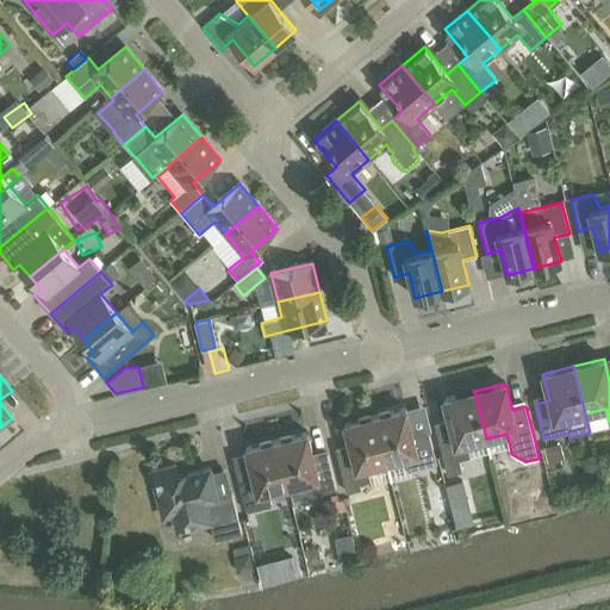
[(466,443),(486,439),(474,391),(443,399),(450,425),(436,429),(448,474),(462,471),(459,460),(470,458),(466,443)]
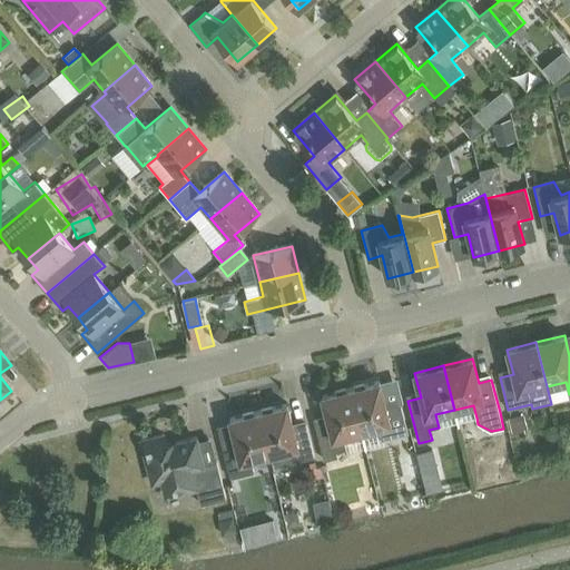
[(380,381),(351,389),(362,432),(390,424),(393,438),(406,434),(399,402),(385,405),(380,381)]
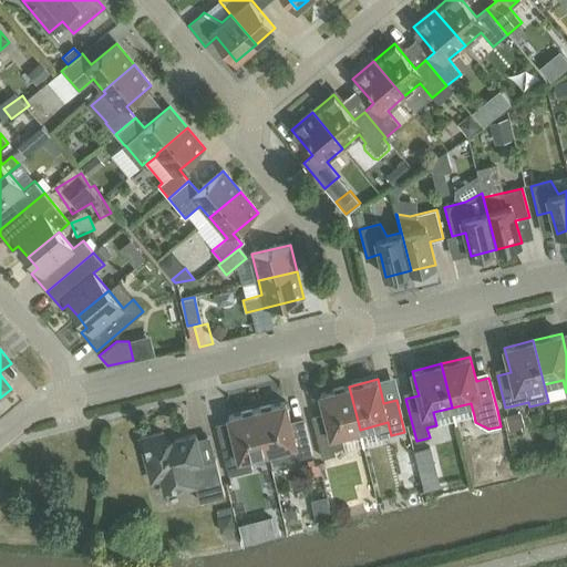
[(360,430),(349,387),(320,394),(326,418),(313,421),(322,459),(336,455),(334,450),(344,447),(341,434),(360,430)]
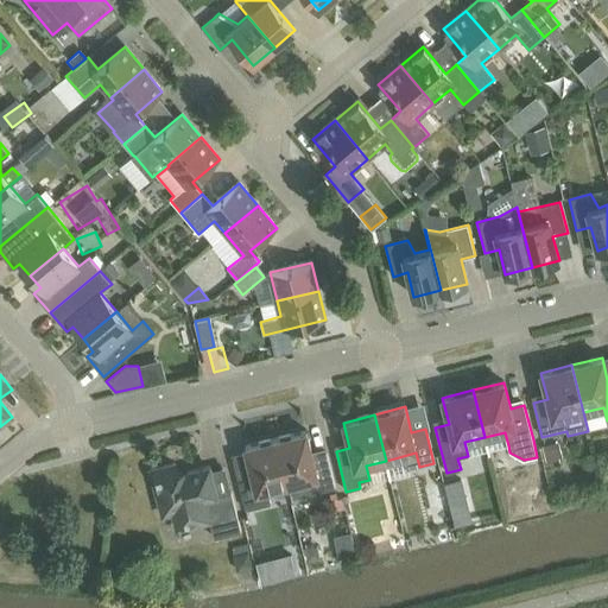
[(276,439),(287,485),(306,480),(310,494),(335,488),(327,454),(312,457),(306,431),(276,439)]
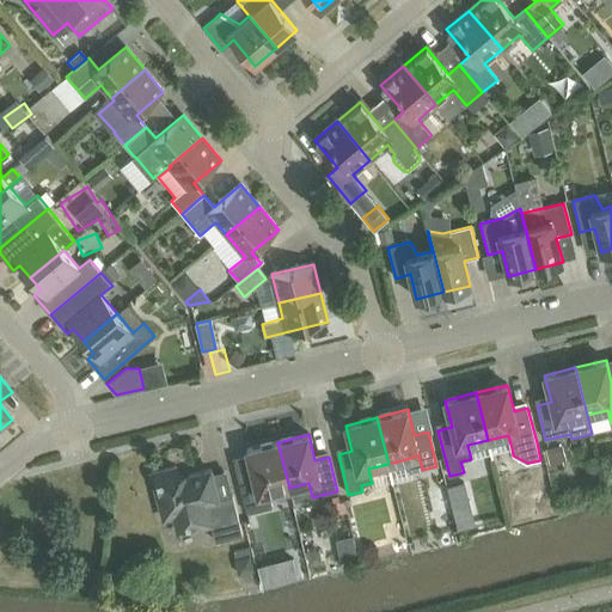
[(269,494),(289,488),(277,442),(246,450),(252,476),(239,478),(248,513),(273,507),(269,494)]
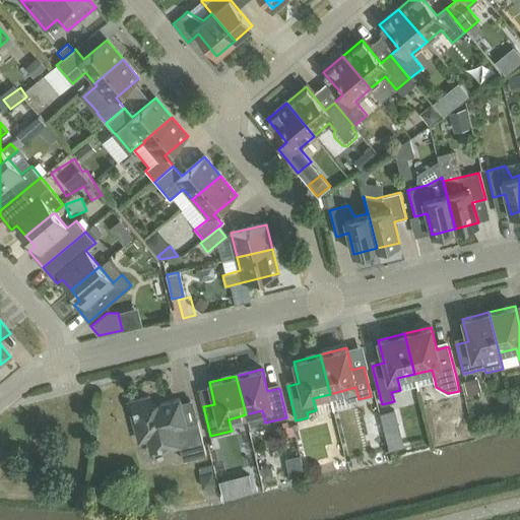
[(152,406),(149,397),(129,402),(139,441),(148,439),(151,453),(180,446),(184,460),(206,455),(198,421),(185,425),(179,400),(152,406)]
